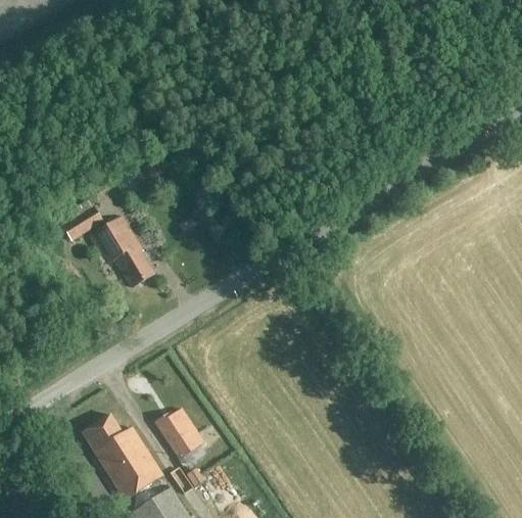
[(96,197),(113,191),(109,182),(92,188),(96,197)]
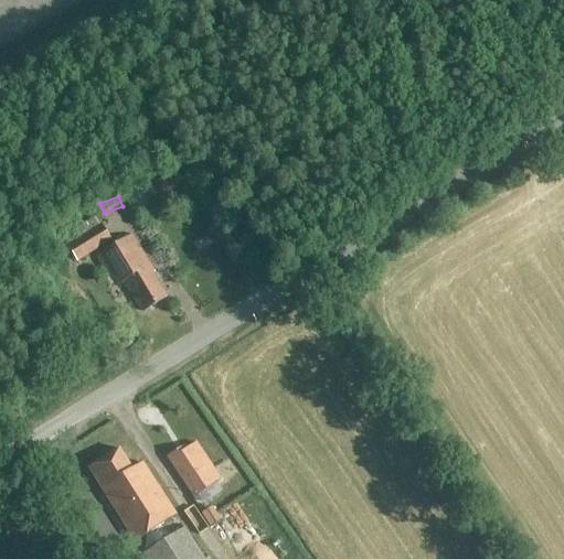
[(63,235),(67,242),(66,242),(78,260),(114,239),(102,222),(85,230),(81,224),(63,235)]
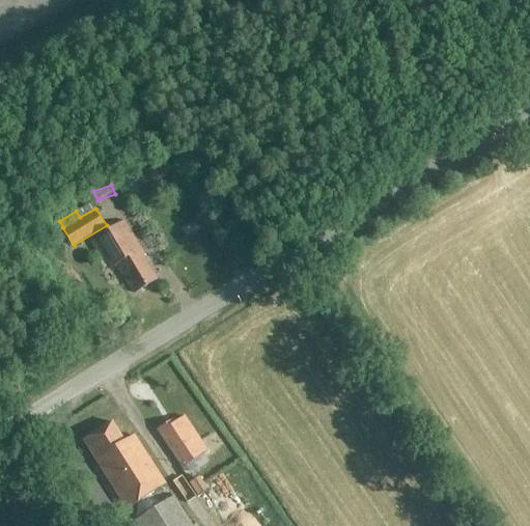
[(124,219),(93,239),(110,266),(117,261),(133,287),(156,273),(143,253),(144,252),(124,219)]
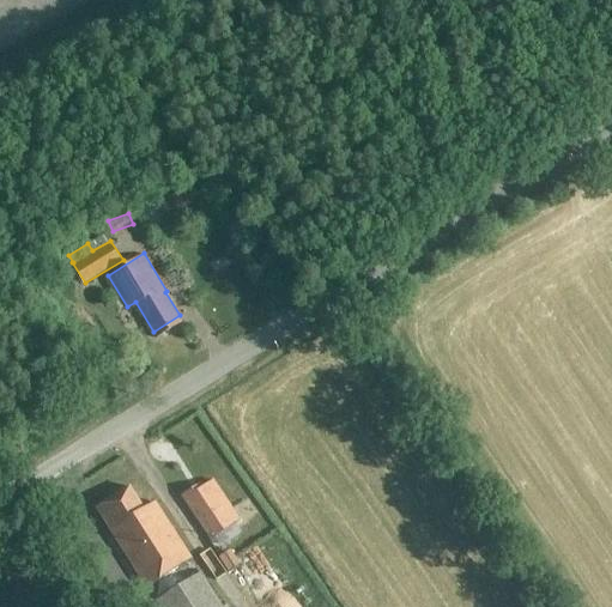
[(182,492),(212,536),(228,524),(199,481),(182,492)]
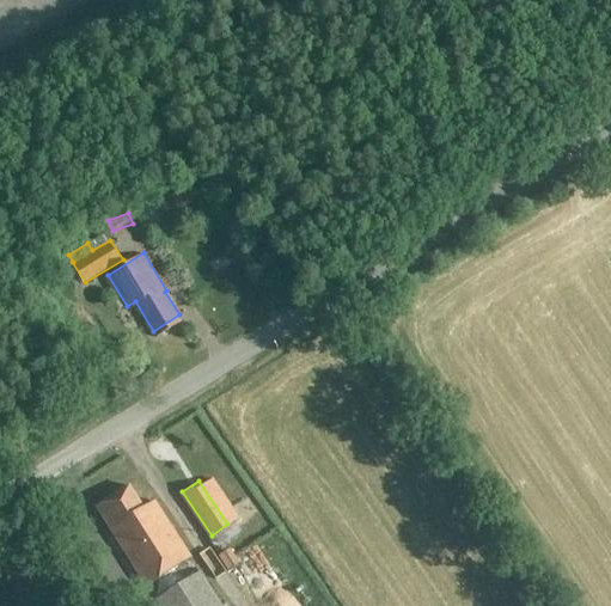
[(129,483),(96,503),(148,583),(191,555),(154,499),(144,506),(129,483)]
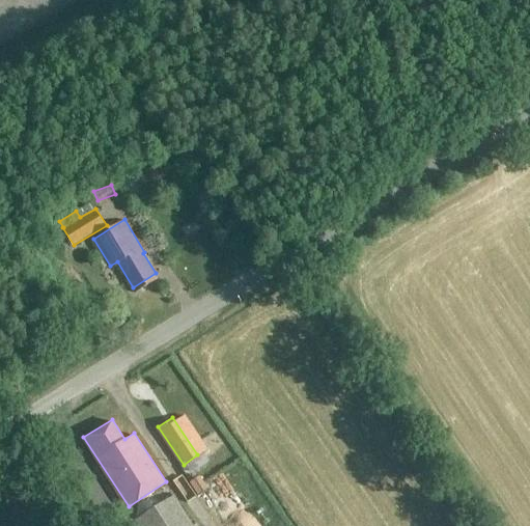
[(194,525),(167,482),(129,506),(140,525),(194,525)]
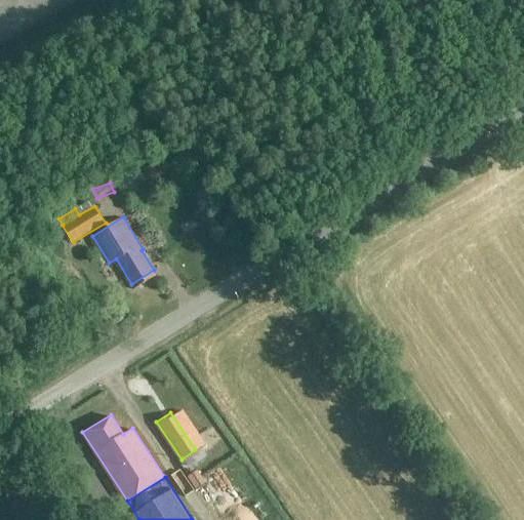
[(249,519),(238,495),(224,503),(232,519),(249,519)]
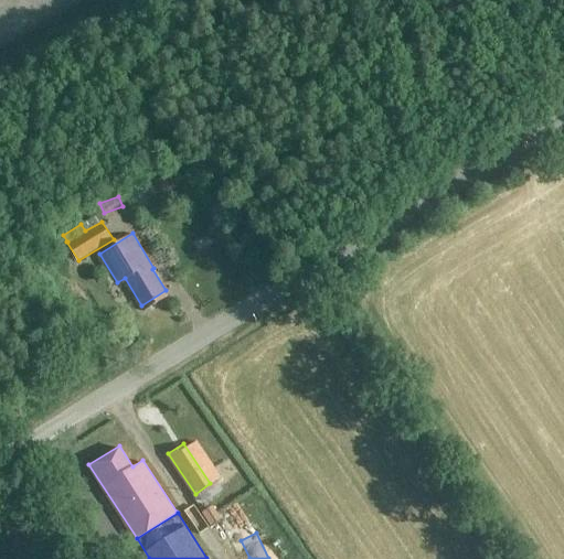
[(63,550),(74,546),(70,538),(60,543),(63,550)]
